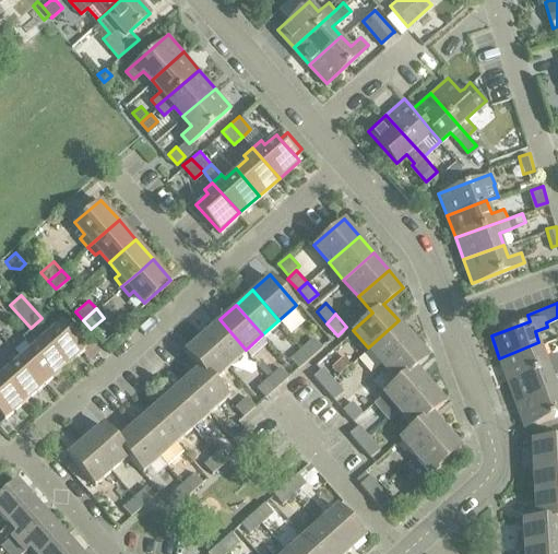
[(220,319),(202,334),(229,365),(246,350),(220,319)]
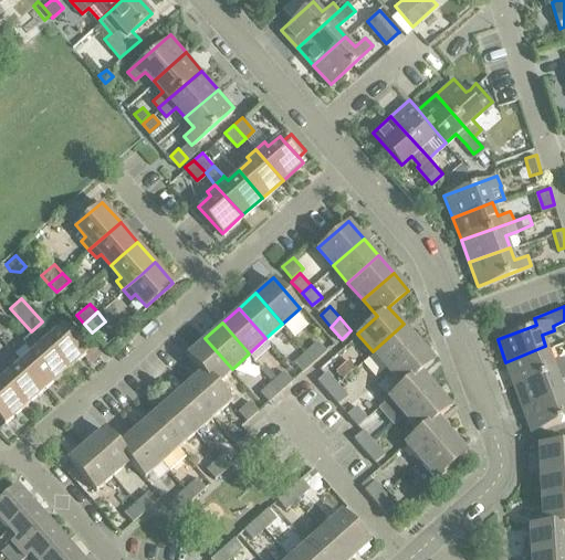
[(40,324),(31,331),(65,369),(85,351),(62,325),(50,335),(40,324)]
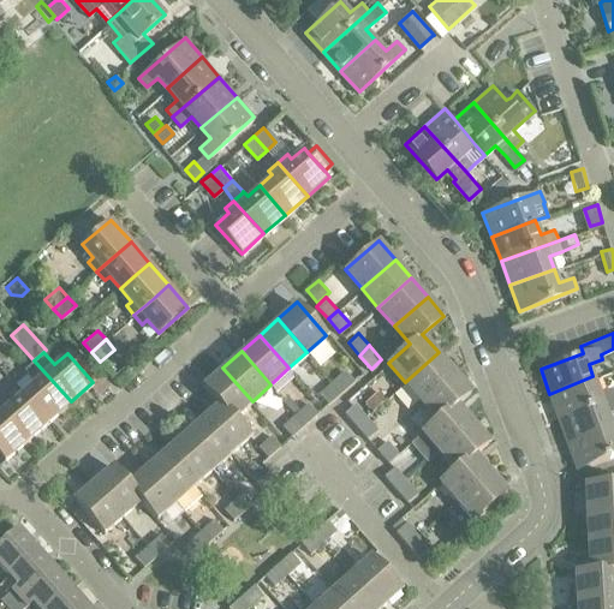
[(405,382),(421,400),(454,371),(439,352),(405,382)]
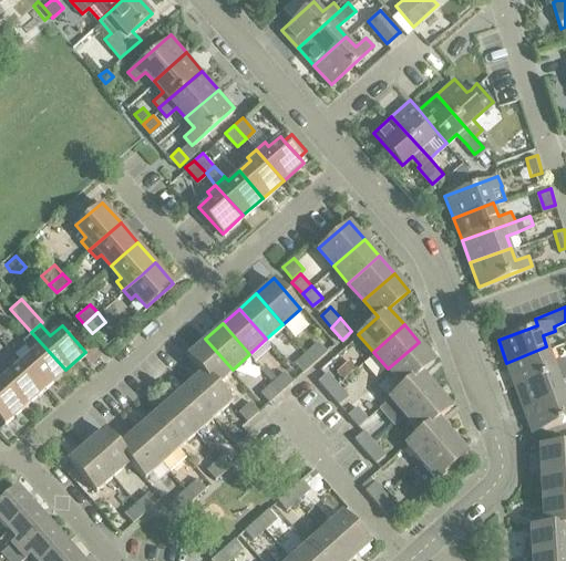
[(32,351),(21,361),(45,387),(65,370),(31,332),(22,340),(32,351)]
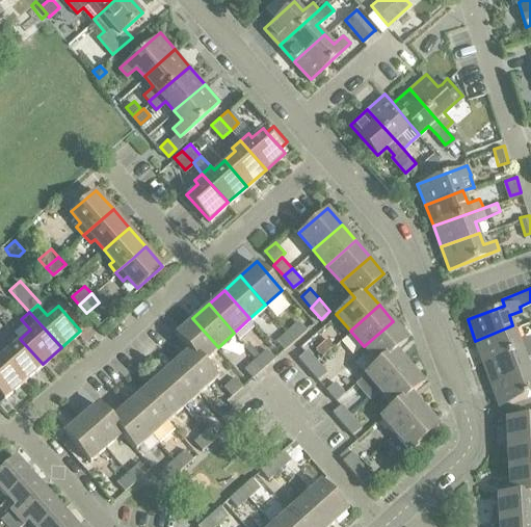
[(176,333),(190,348),(203,361),(218,347),(192,318),(176,333)]
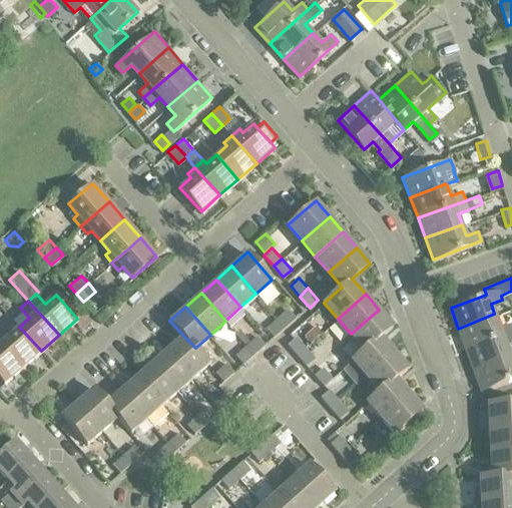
[(288,308),(278,318),(286,326),(296,316),(288,308)]
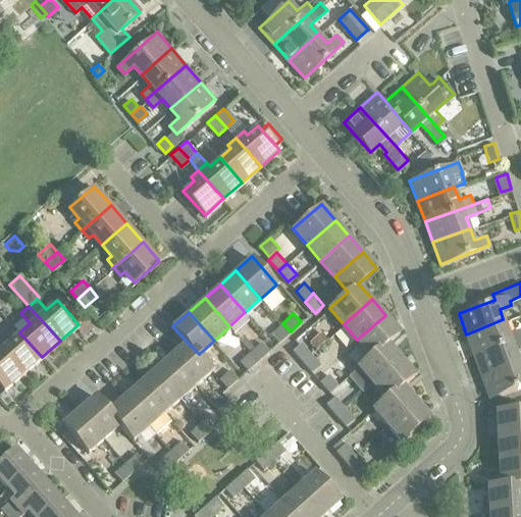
[(357,340),(370,355),(387,342),(400,331),(385,315),(357,340)]
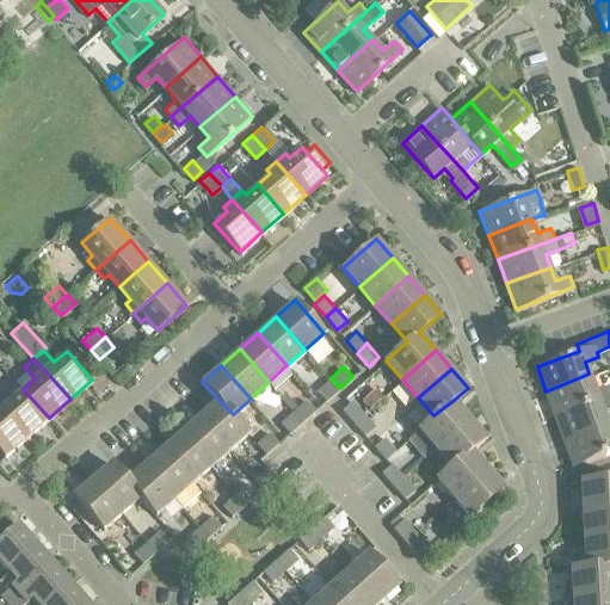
[(589,374),(546,391),(555,414),(609,393),(609,383),(595,388),(589,374)]
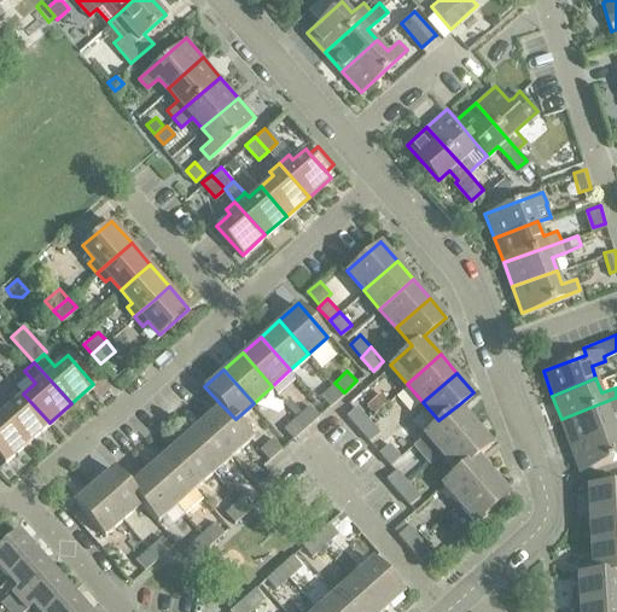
[(344,392),(335,383),(320,394),(330,404),(344,392)]
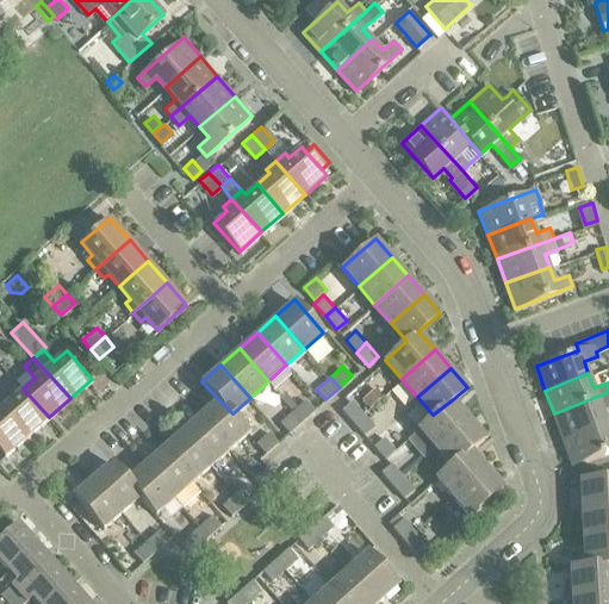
[(377,384),(364,396),(371,404),(384,392),(377,384)]
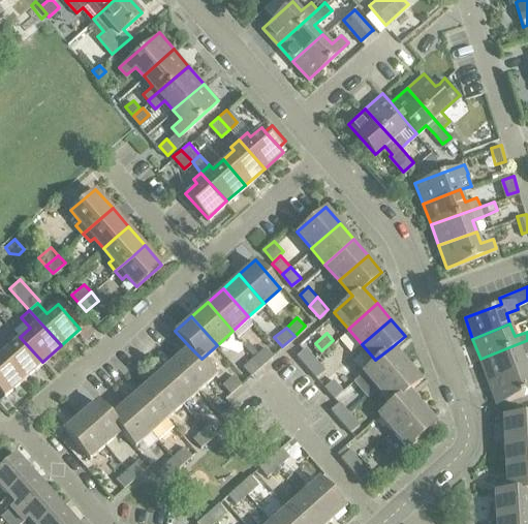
[(5,341),(0,346),(0,351),(24,378),(42,362),(20,337),(9,346),(5,341)]
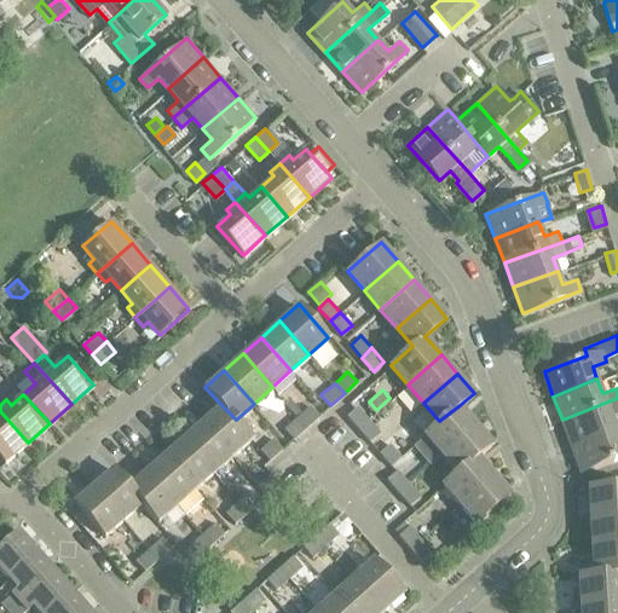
[(617,398),(562,420),(571,445),(616,429),(611,415),(617,411),(617,398)]
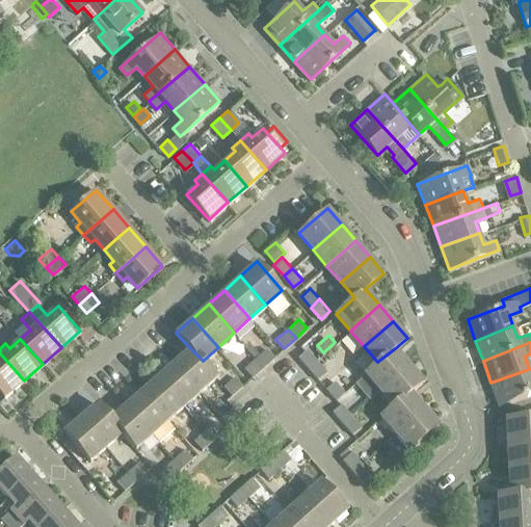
[(267,347),(255,358),(262,367),(274,356),(267,347)]
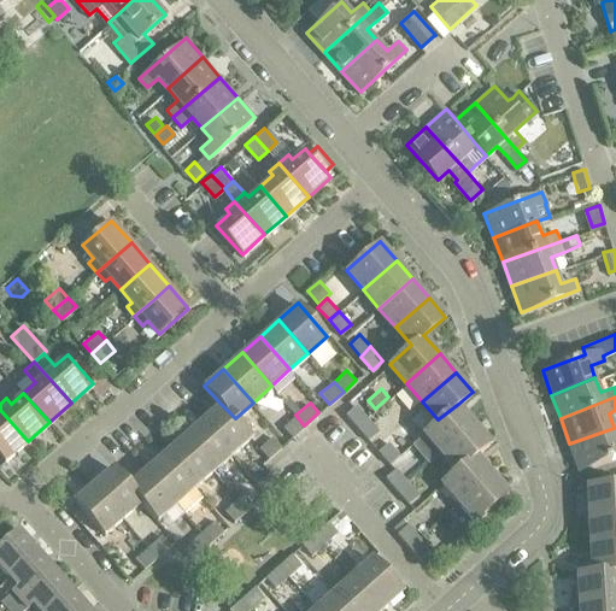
[(221,404),(200,422),(232,453),(251,436),(235,418),(221,404)]
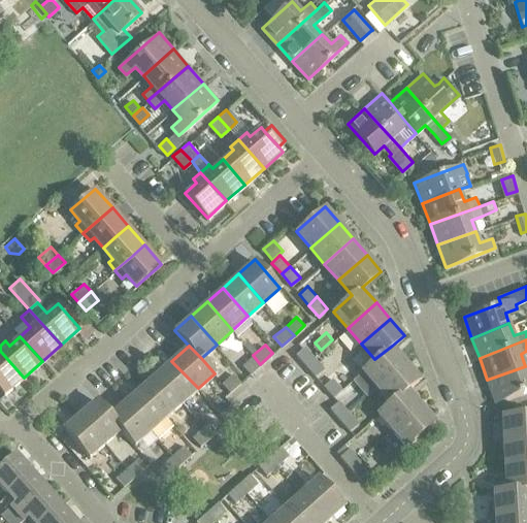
[(296,353),(306,364),(315,357),(304,346),(296,353)]
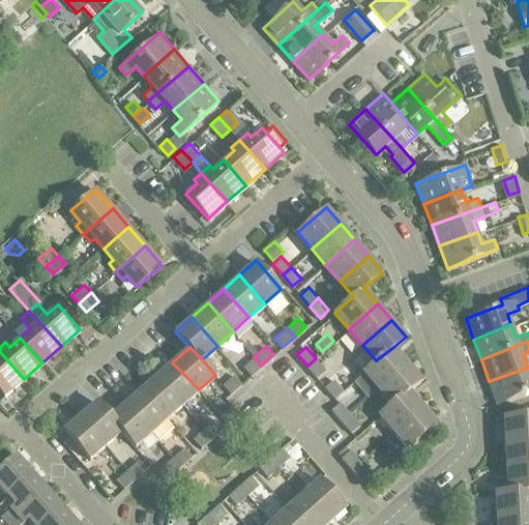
[(363,372),(378,388),(407,362),(393,347),(376,360),(363,372)]
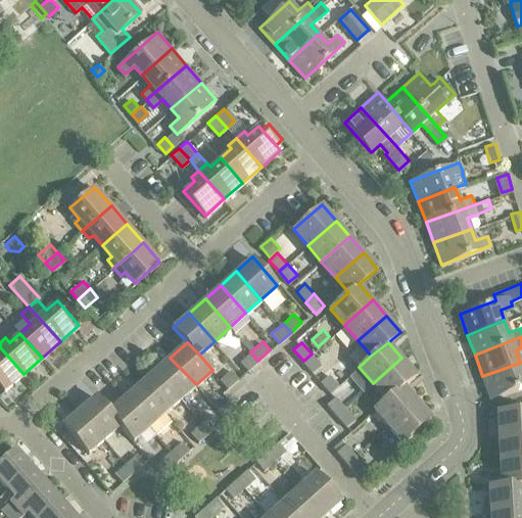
[(24,374),(0,347),(0,385),(4,390),(24,374)]
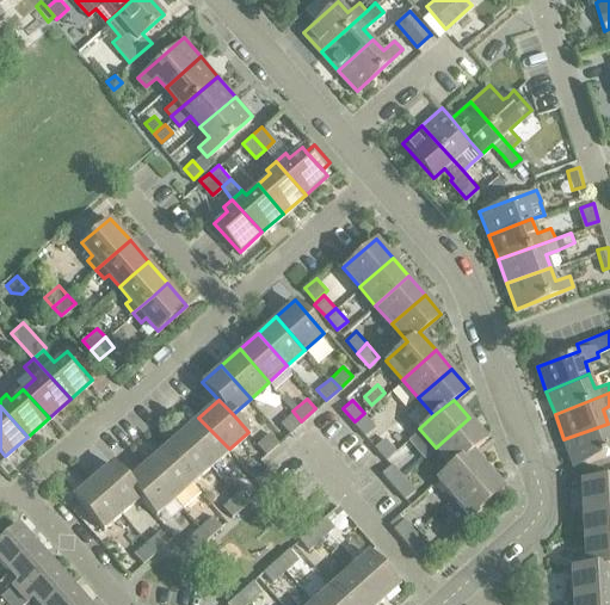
[(301,421),(293,411),(281,421),(290,432),(301,421)]
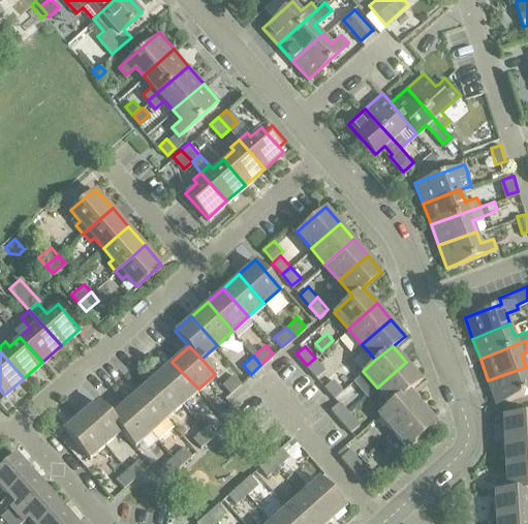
[(315,358),(307,365),(316,376),(324,368),(315,358)]
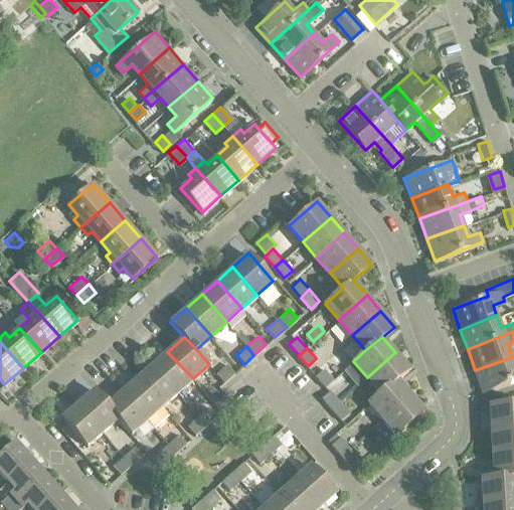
[(167,352),(153,364),(178,391),(193,378),(167,352)]
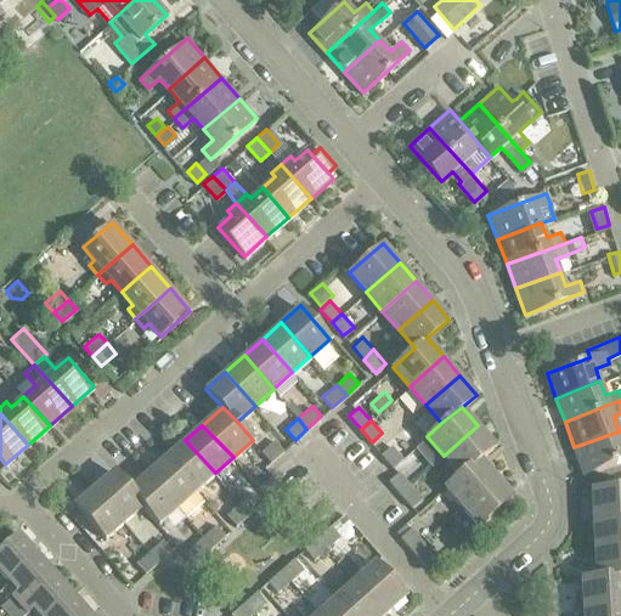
[(444,456),(459,474),(480,458),(495,445),(478,425),(444,456)]
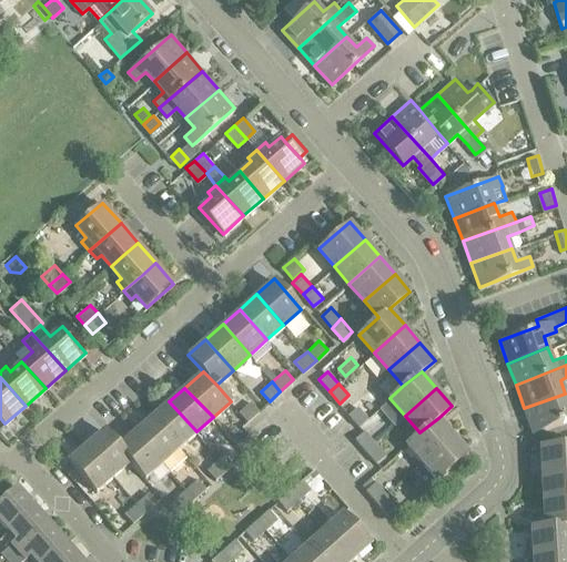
[(566,398),(565,394),(524,408),(533,431),(566,417),(566,398)]
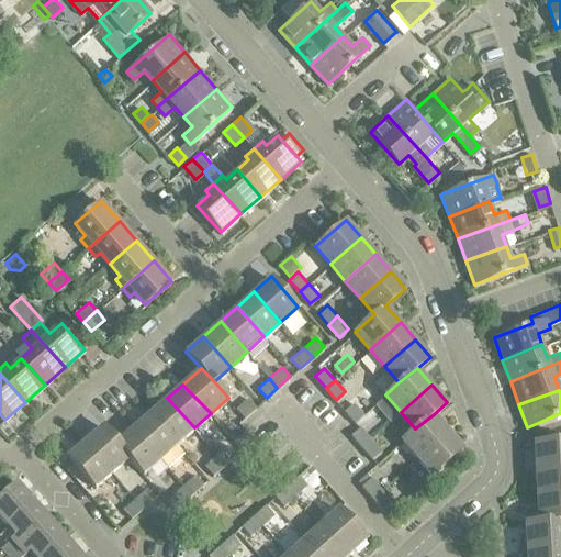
[(236,407),(245,416),(256,405),(248,397),(236,407)]
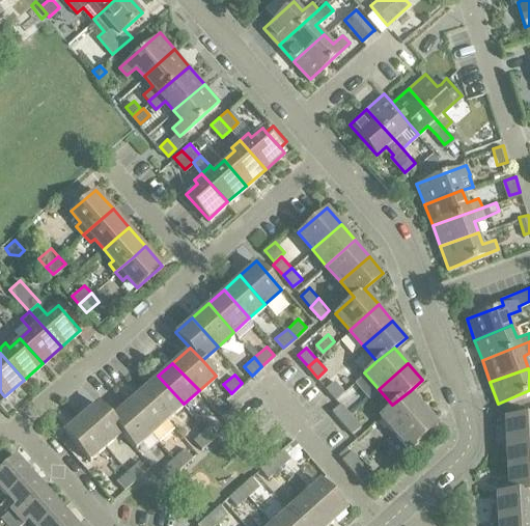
[(158,376),(140,390),(169,417),(184,404),(158,376)]
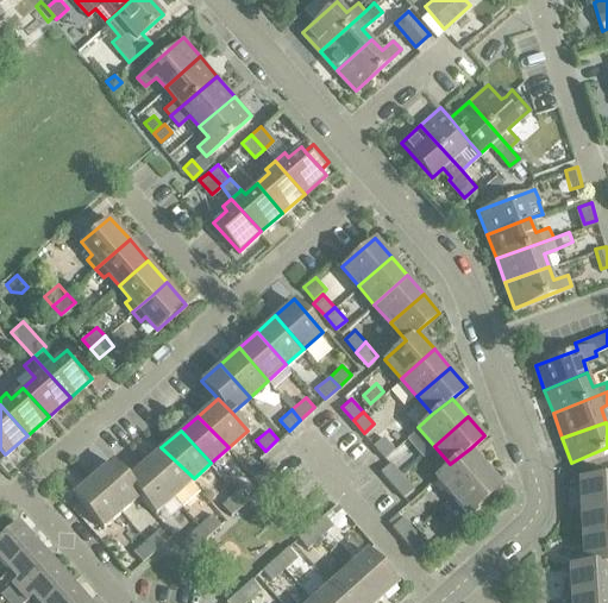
[(383,434),(373,444),(384,457),(394,447),(388,440),(383,434)]
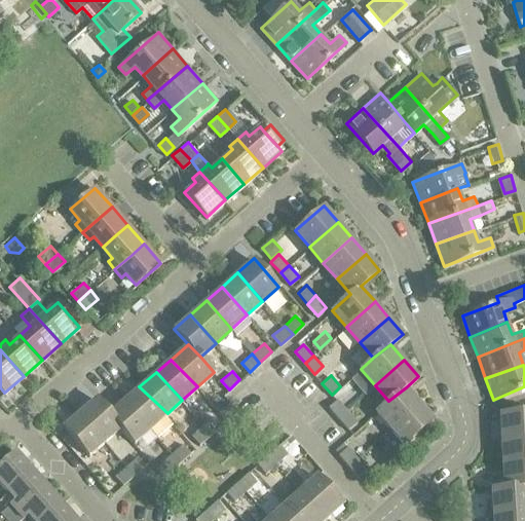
[(139,386),(125,399),(150,428),(167,413),(139,386)]
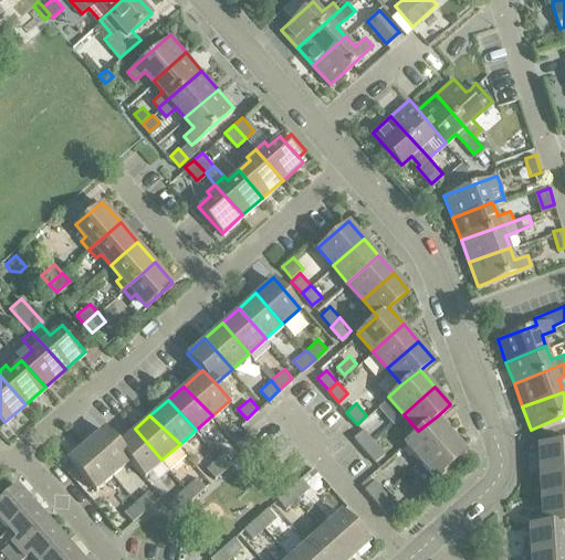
[(405,442),(420,460),(451,433),(437,416),(418,431),(405,442)]
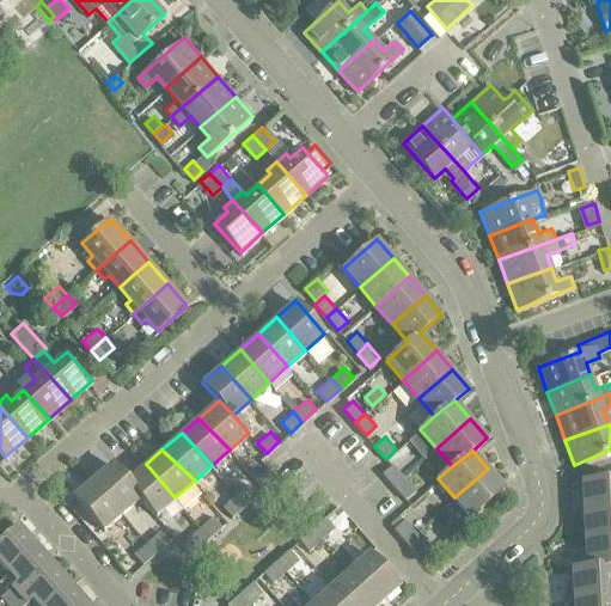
[(111,463),(93,479),(122,513),(140,496),(128,481),(111,463)]
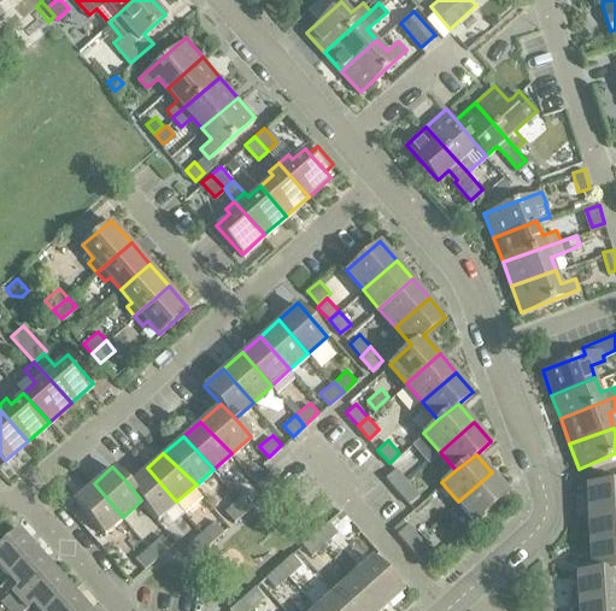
[(386,476),(396,487),(405,477),(396,466),(386,476)]
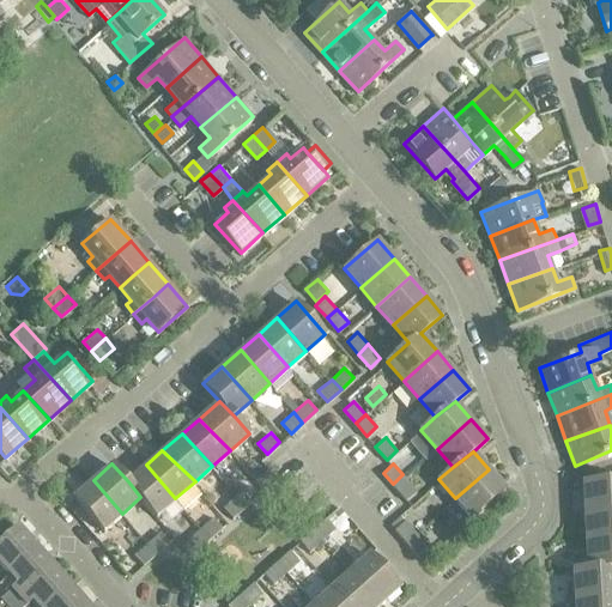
[(146,465),(128,481),(140,497),(157,515),(175,498),(146,465)]
